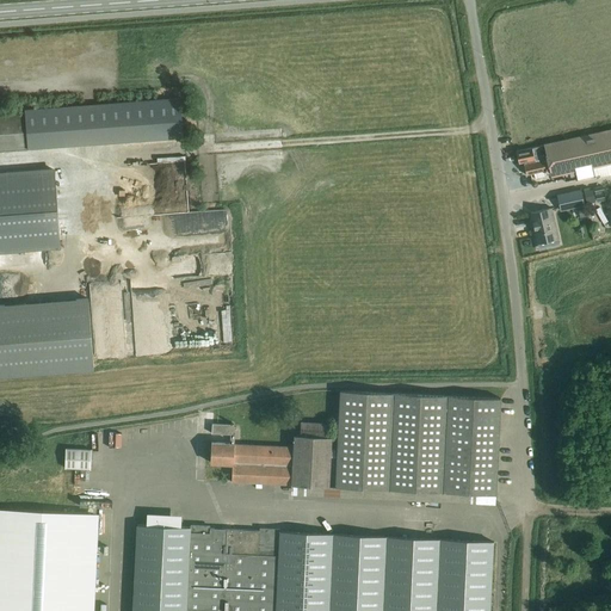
[(181,135),(178,96),(25,107),(25,112),(0,113),(0,148),(124,139),(181,135)]
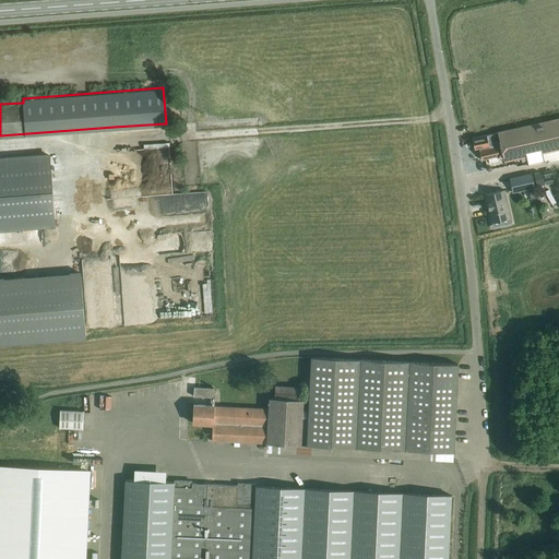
[(558,119),(496,133),(500,156),(501,157),(502,162),(526,157),(528,165),(548,161),(549,163),(558,161),(558,119)]
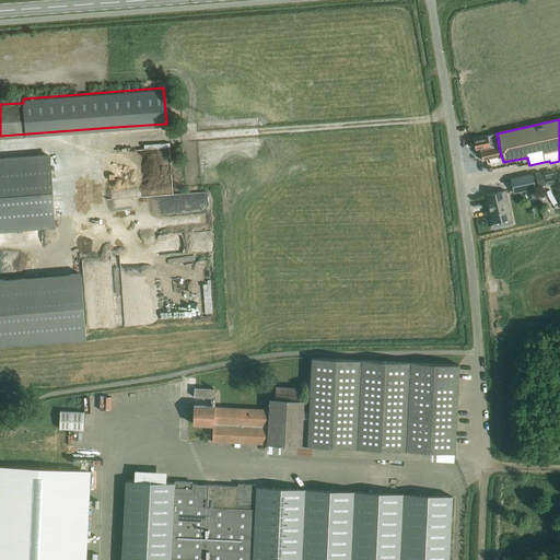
[(501,156),(497,133),(473,139),(475,151),(480,150),(482,161),(489,160),(490,164),(499,162),(498,158),(501,156)]
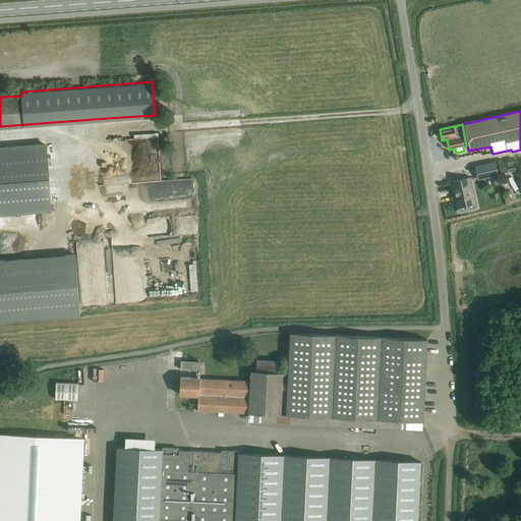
[(0,214),(51,210),(46,143),(0,147),(0,214)]
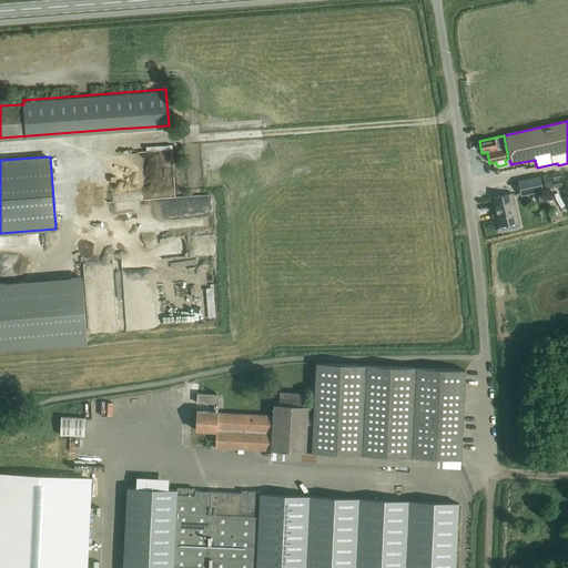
[(520,196),(544,191),(540,176),(517,182),(520,196)]
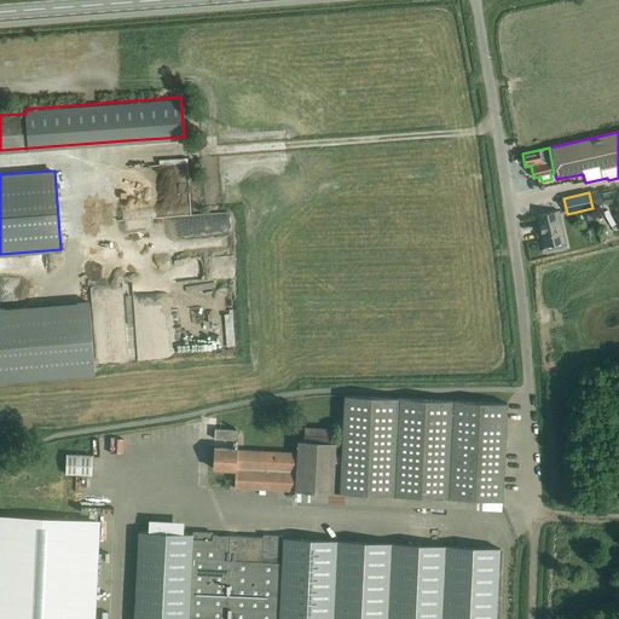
[(591,194),(594,207),(603,204),(600,192),(591,194)]
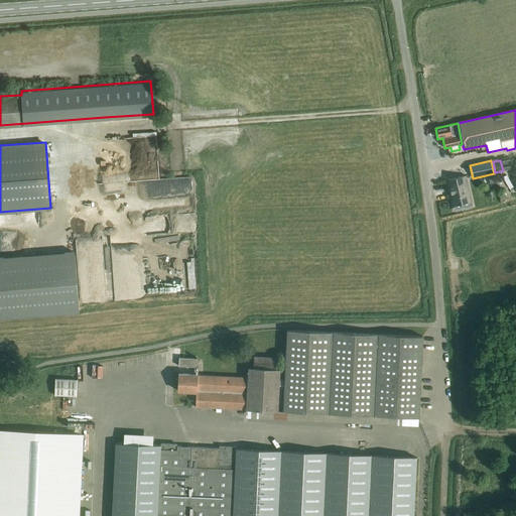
[(466,175),(447,179),(454,206),(472,202),(470,194),(466,175)]
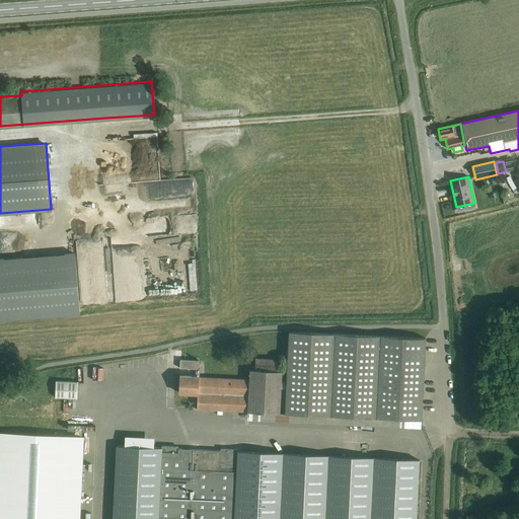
[(487,192),(475,194),(477,206),(489,204),(487,192)]
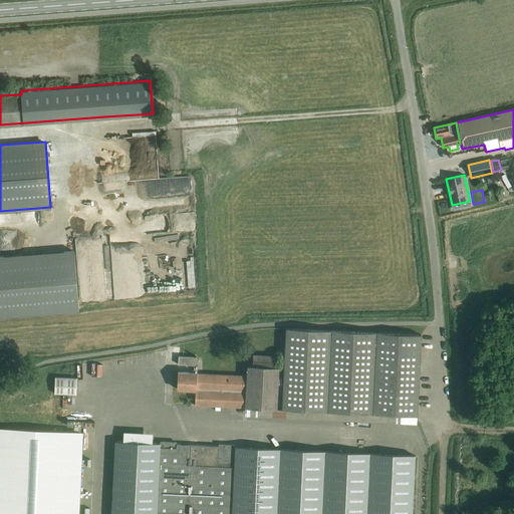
[(0,316),(78,311),(73,251),(34,254),(0,256),(0,316)]
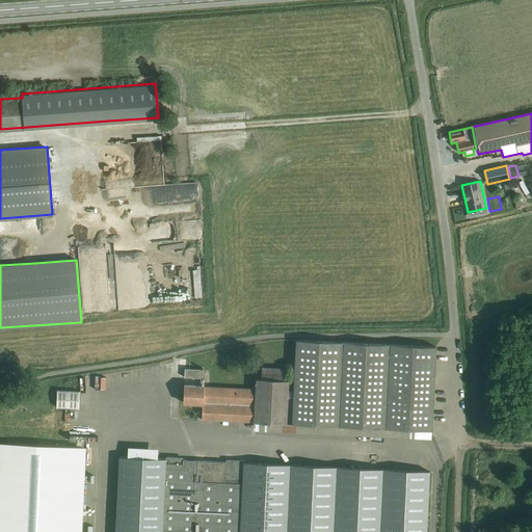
[(141,262),(123,262),(123,286),(142,286),(141,262)]
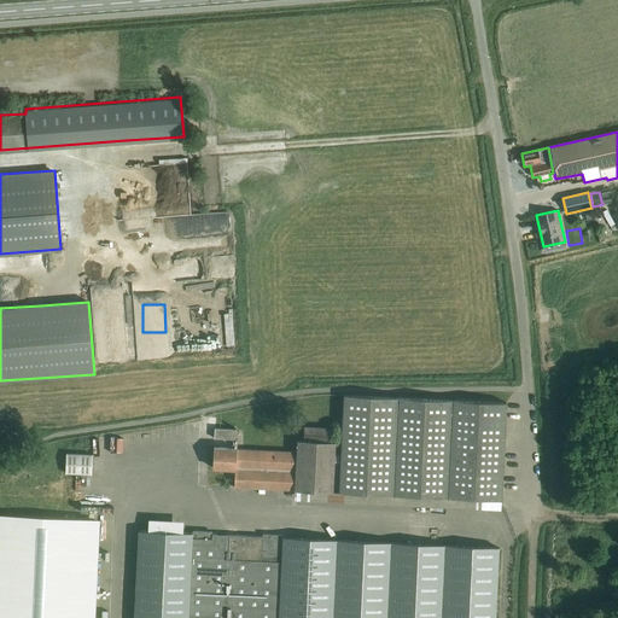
[(501,500),(506,403),(343,395),(340,454),(339,493),(501,500)]
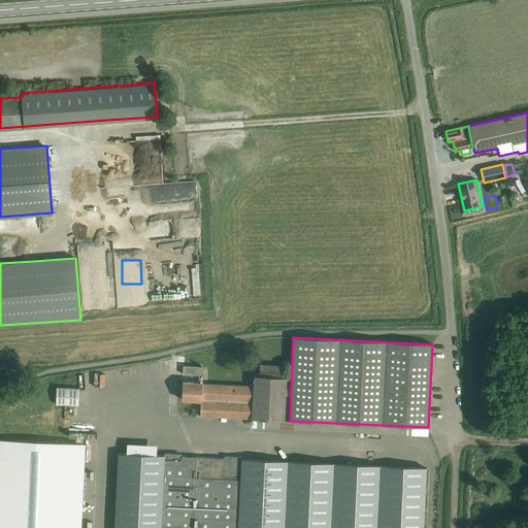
[(201,374),(201,366),(184,365),(184,357),(178,357),(177,366),(183,366),(183,374),(199,375),(199,384),(183,383),(182,399),(201,400),(202,384),(202,374),(201,374)]
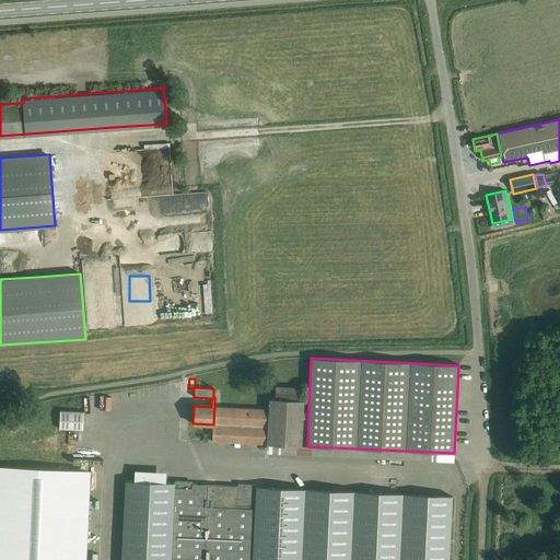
[(213,424),(212,442),(267,444),(267,443),(301,445),(307,446),(308,411),(303,411),(303,400),(298,400),(298,388),(276,387),(275,399),(269,399),(269,409),(214,407),(213,424)]
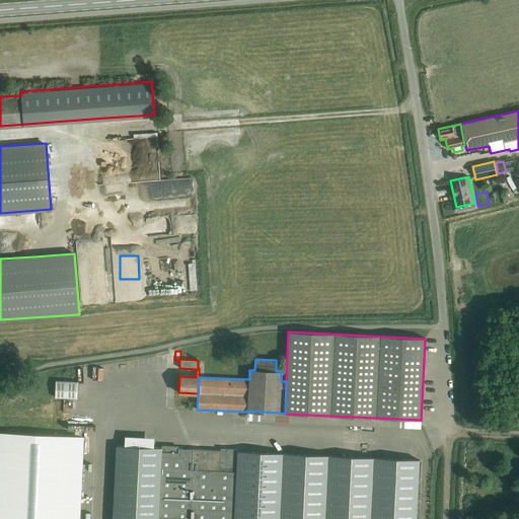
[(77,381),(55,380),(54,397),(76,398),(77,381)]
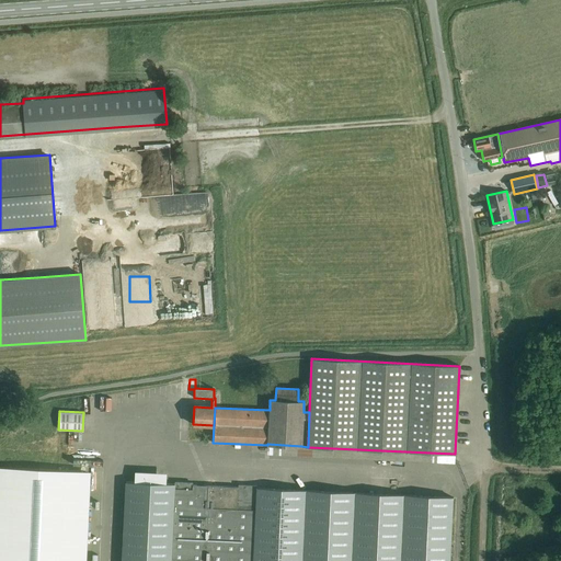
[(87,459),(100,460),(100,450),(88,449),(87,459)]
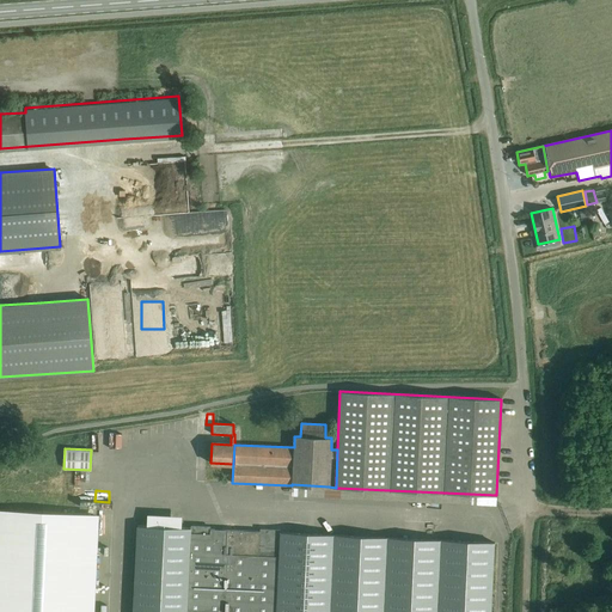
[(0,611),(84,611),(90,514),(0,508),(0,611)]
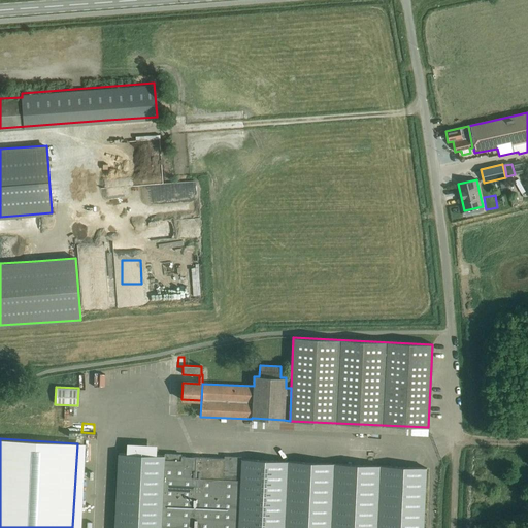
[(118,453),(114,527),(423,527),(426,468),(118,453)]
